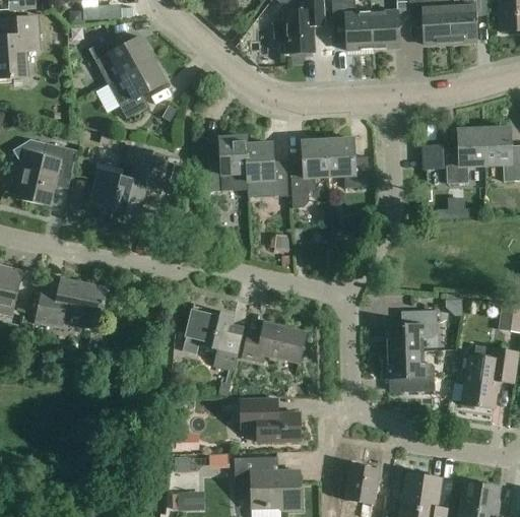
[(0,0),(9,0),(9,9),(35,7),(35,5),(34,0),(0,0)]
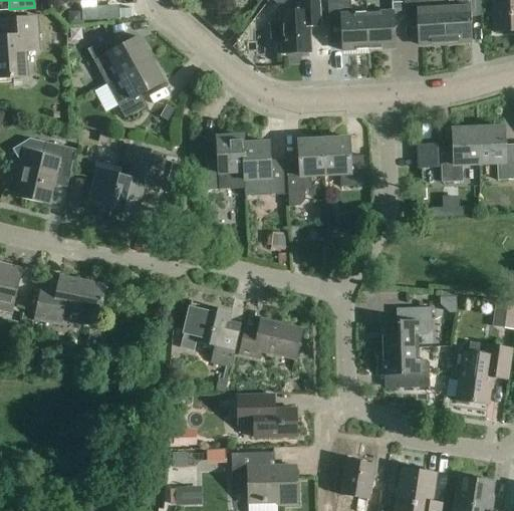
[(310,51),(309,25),(322,24),(320,0),(299,0),(300,11),(284,11),(284,21),(276,21),(271,27),(272,38),(277,42),(285,41),(285,52),(310,51)]
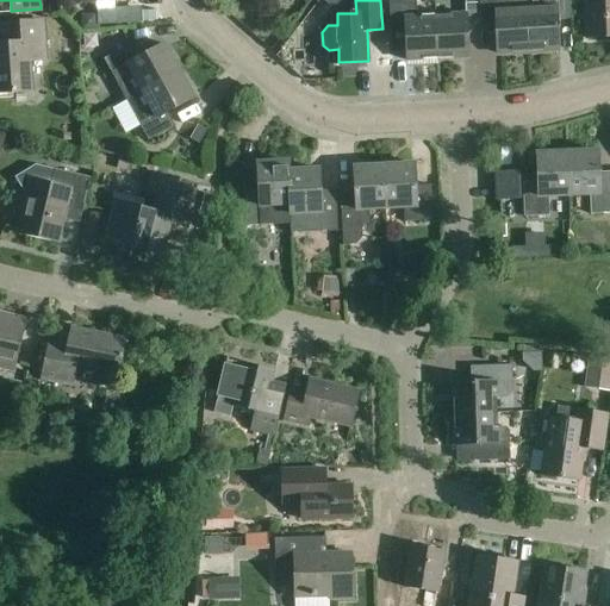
[(439,56),(436,14),(418,14),(417,0),(391,0),(392,29),(406,29),(408,57),(439,56)]
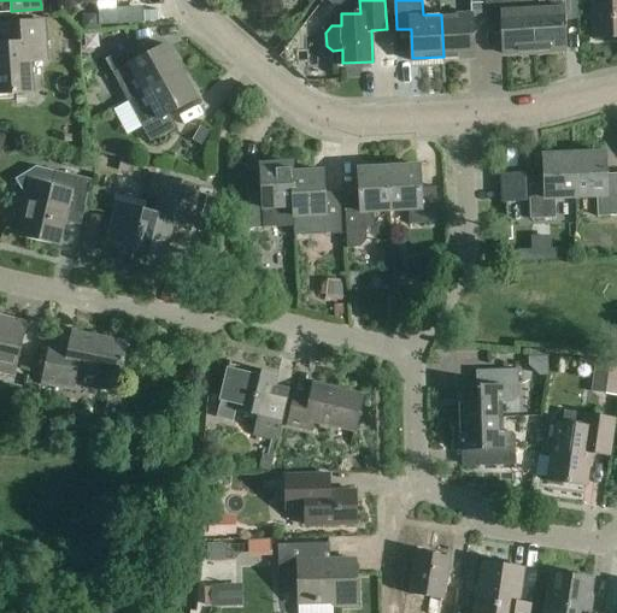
[(488,31),(487,22),(486,0),(470,0),(471,12),(441,15),(444,57),(475,56),(474,31),(488,31)]
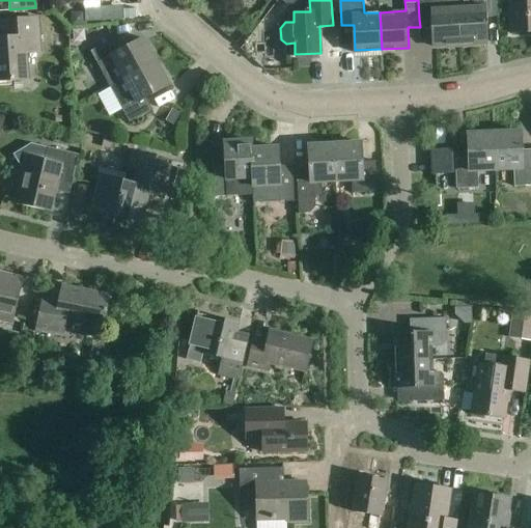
[(432,45),(459,44),(457,0),(418,0),(419,19),(431,19),(432,45)]
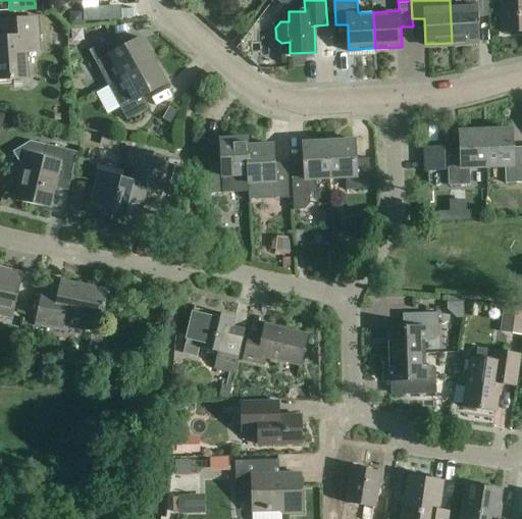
[(450,0),(452,43),(478,41),(477,15),(488,15),(487,0),(450,0)]
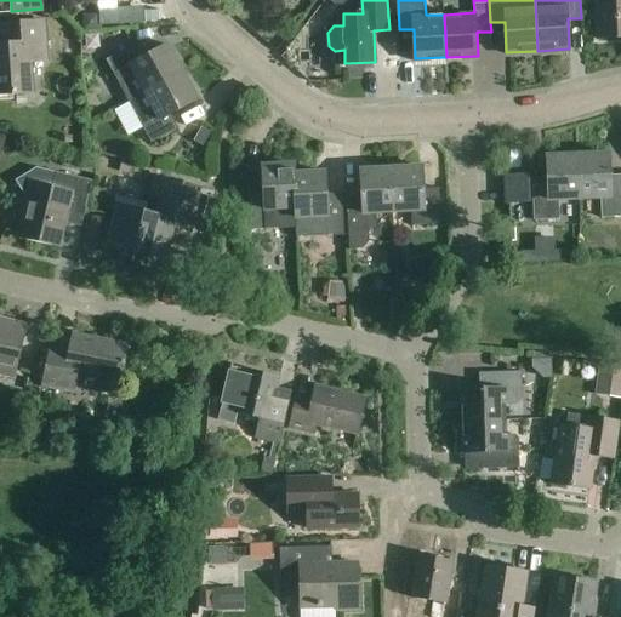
[(596,0),(598,38),(620,35),(620,0),(596,0)]
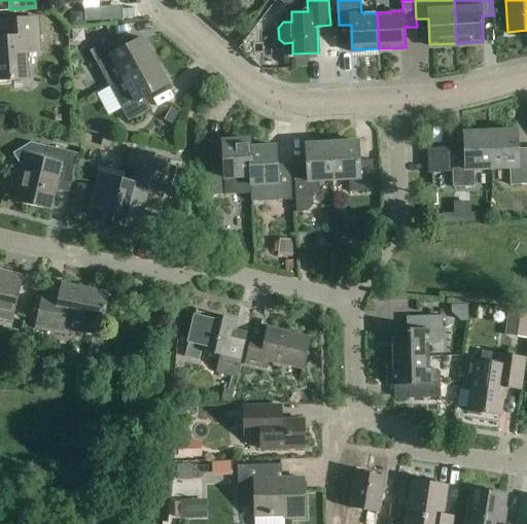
[(85,20),(98,19),(98,5),(84,5),(85,20)]
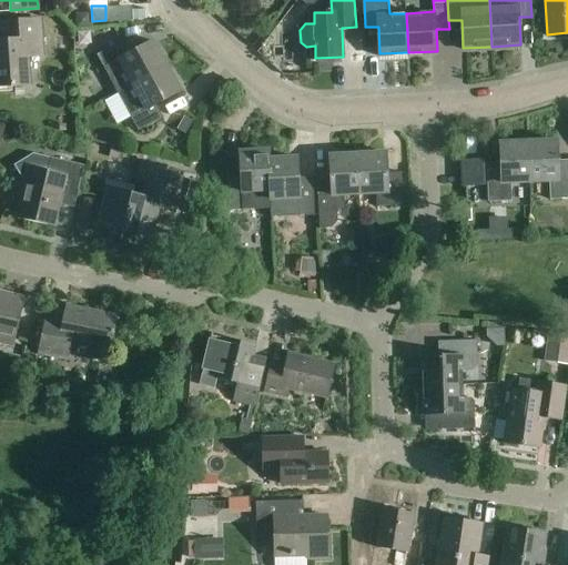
[(0,84),(30,83),(27,48),(42,47),(40,20),(1,22),(2,40),(0,40),(0,84)]
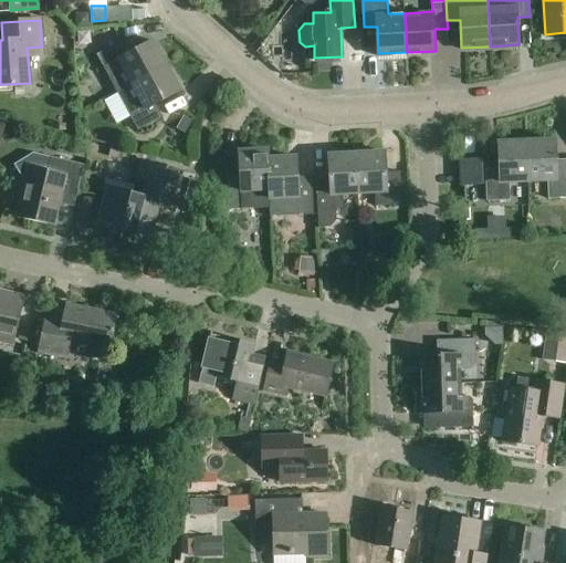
[(117,91),(166,63),(153,39),(127,52),(121,40),(97,53),(117,91)]
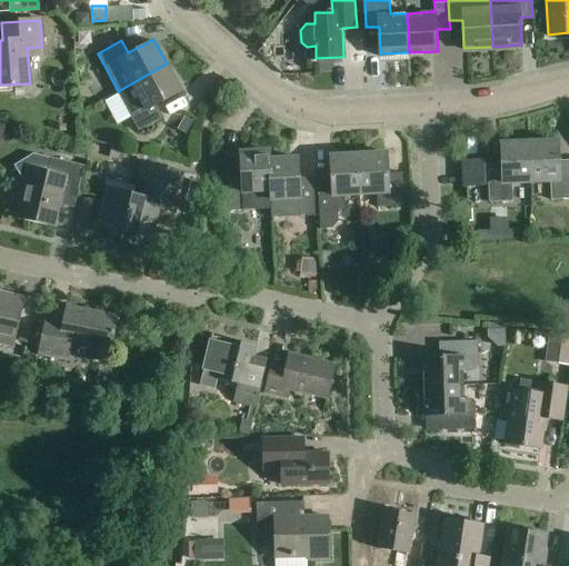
[(167,63),(118,91),(139,129),(163,116),(157,102),(181,89),(167,63)]
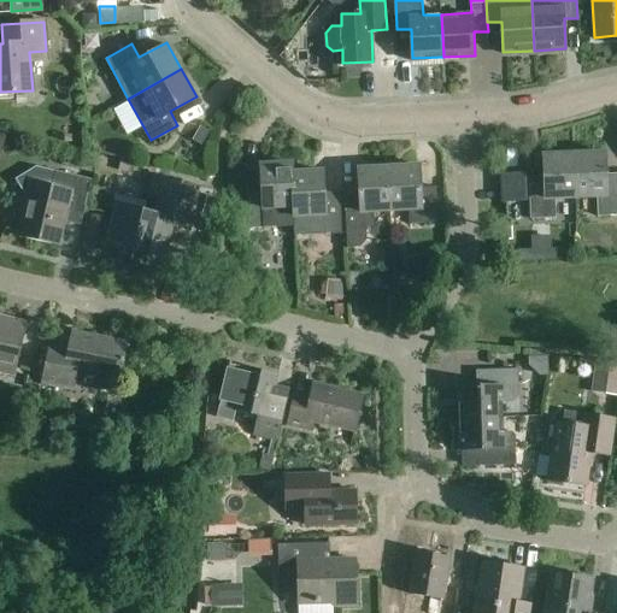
[(197,127),(189,139),(200,145),(206,133),(197,127)]
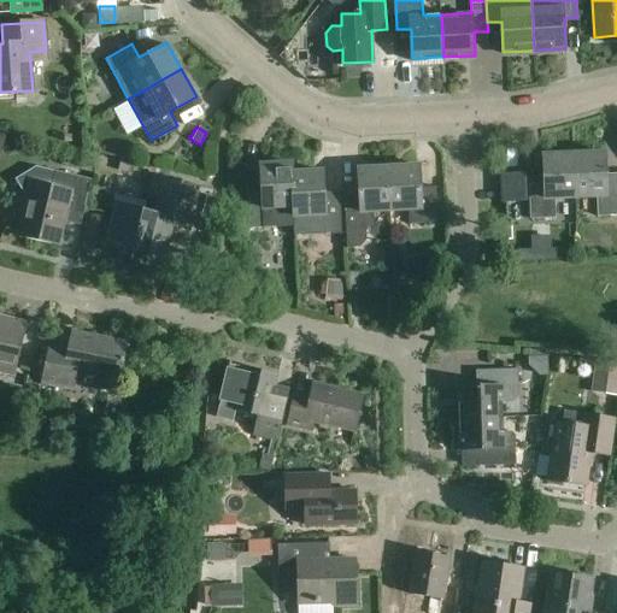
[(574,153),(575,195),(598,195),(598,214),(616,213),(616,180),(606,181),(605,152),(574,153)]
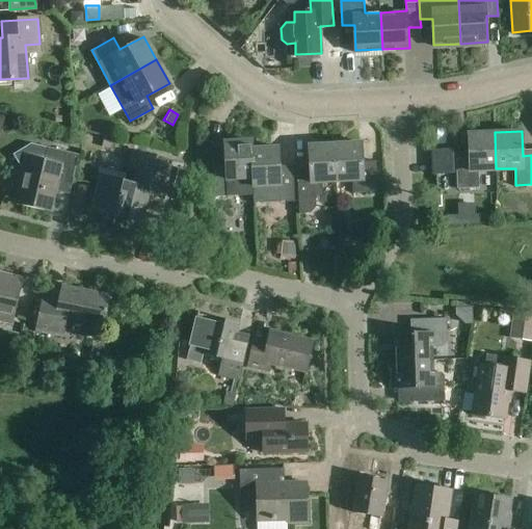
[(478,169),(496,168),(495,132),(468,132),(469,158),(456,159),(457,187),(479,186),(478,169)]
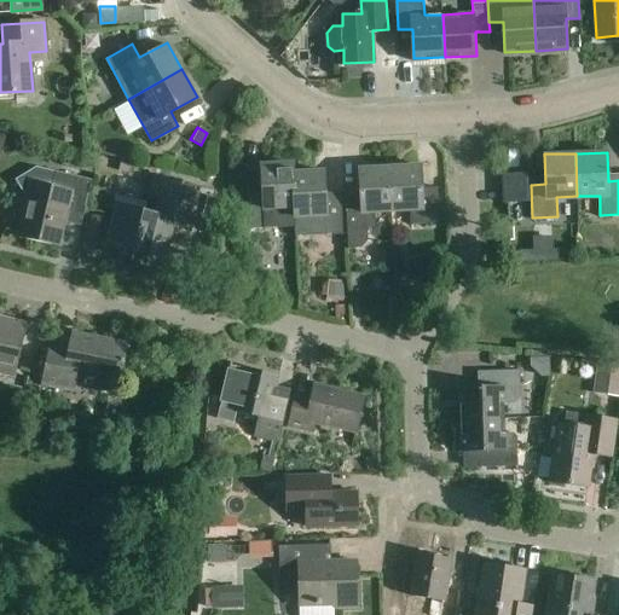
[(249,227),(295,225),(294,206),(293,173),(294,172),(294,162),(261,164),(262,193),(248,195),(249,227)]
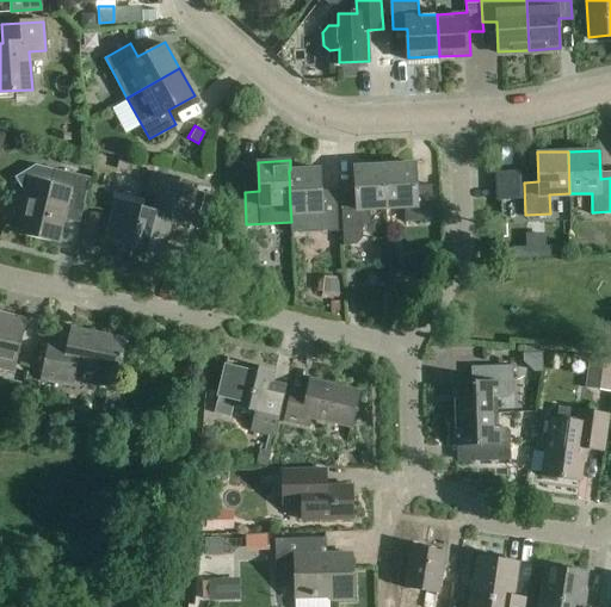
[(384,163),(387,206),(406,206),(406,221),(433,218),(432,184),(417,184),(415,162),(384,163)]
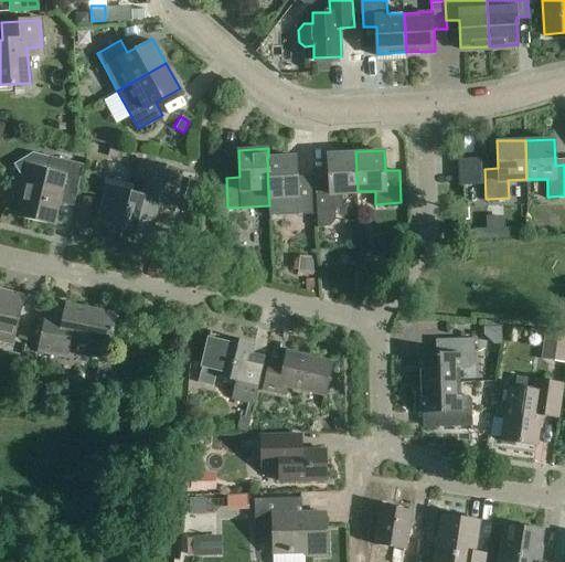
[(76,197),(84,163),(33,151),(14,162),(22,175),(28,176),(19,212),(54,221),(61,193),(76,197)]
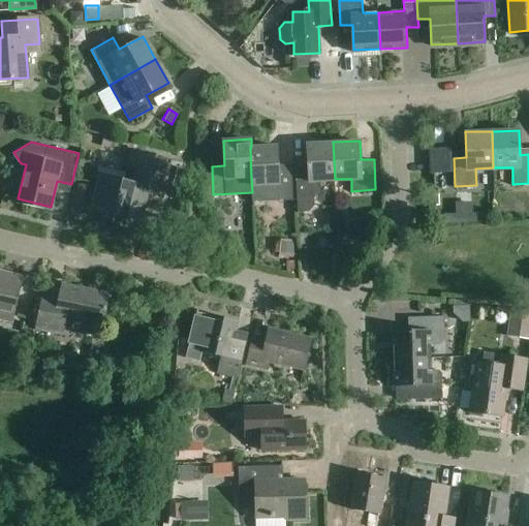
[(333,142),(307,144),(308,163),(296,163),(299,212),(308,211),(313,205),(313,193),(320,192),(319,180),(335,179),(333,142)]
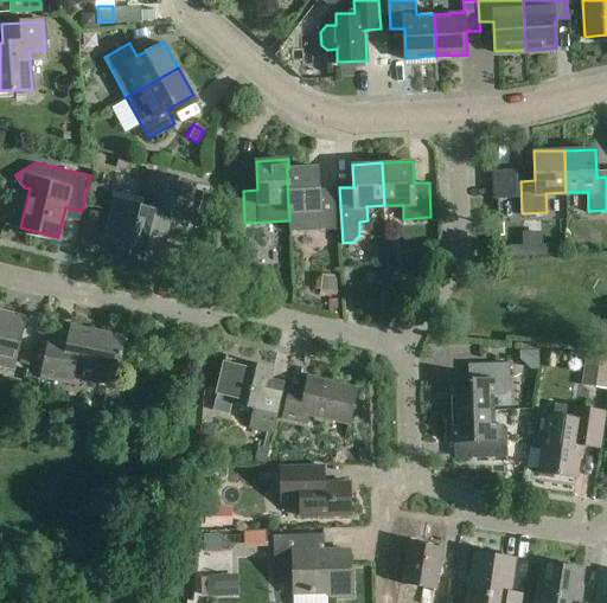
[(288,201),(289,220),(289,230),(337,228),(334,196),(320,196),(319,167),(288,168),(287,170),(288,201)]
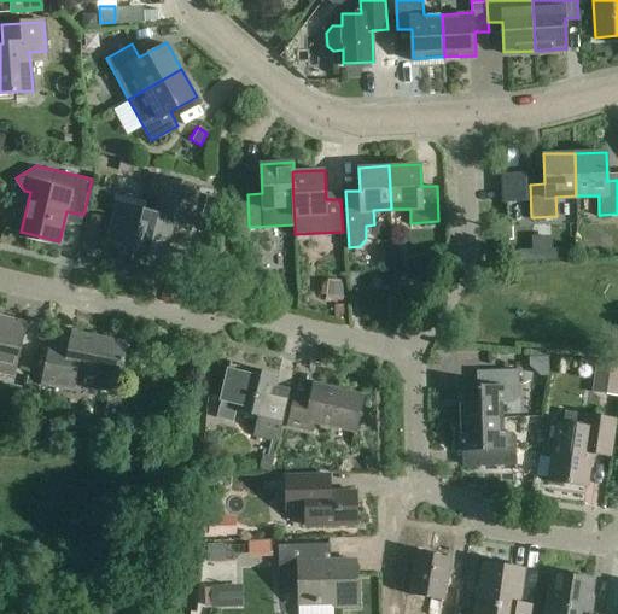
[(505,202),(528,200),(526,171),(503,173),(505,202)]
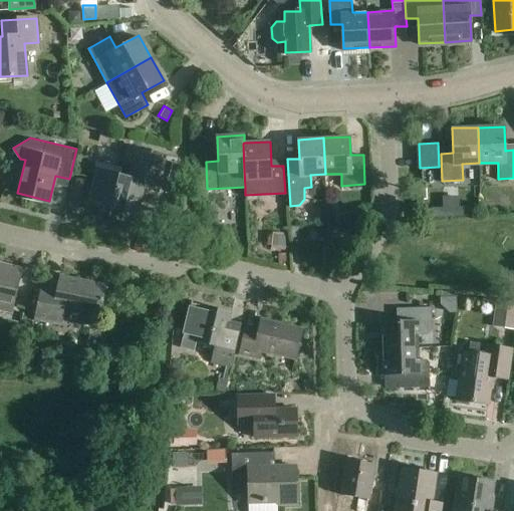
[(159,190),(166,159),(151,156),(152,150),(129,145),(124,161),(133,163),(130,177),(119,175),(121,169),(97,163),(88,203),(110,208),(109,214),(136,220),(144,186),(159,190)]
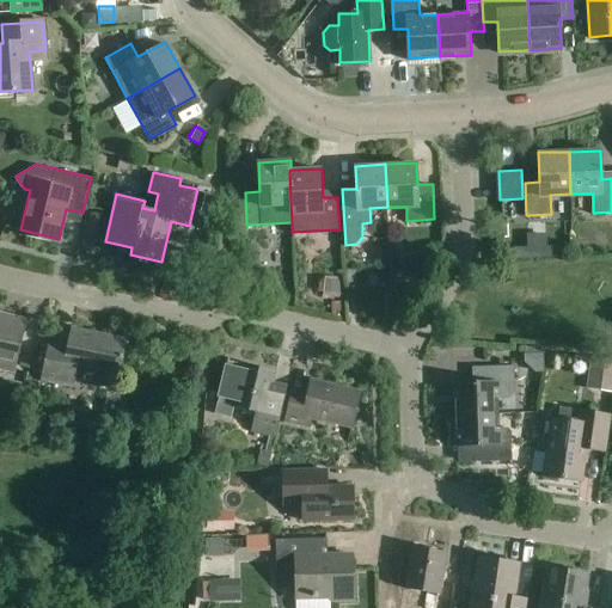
[(527,243),(514,243),(514,255),(561,253),(561,241),(546,243),(527,243)]
